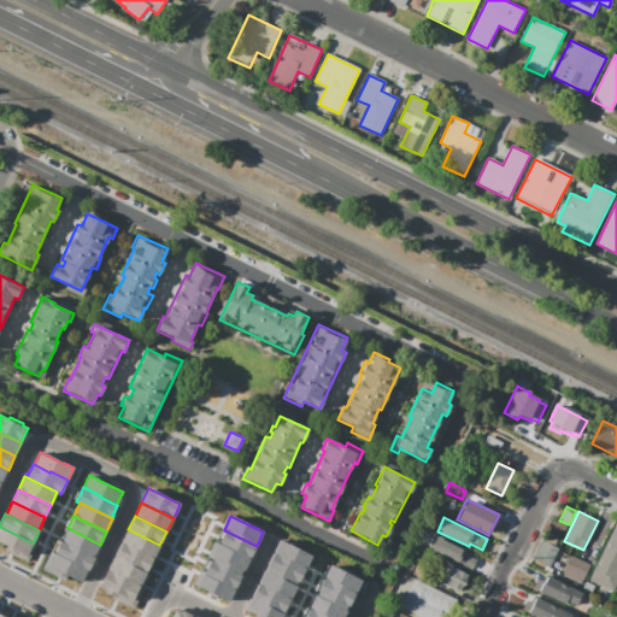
[(589,580),(616,526),(616,586),(613,593),(589,580)]
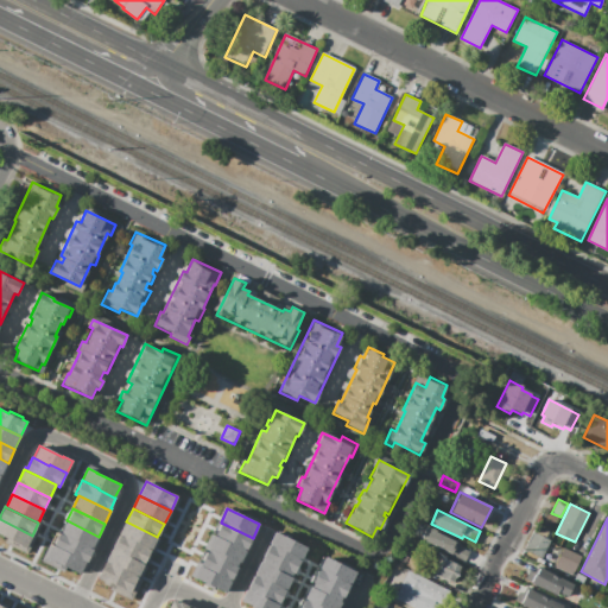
[(0,519),(32,536),(25,549),(12,542),(12,540),(0,534),(0,519)]
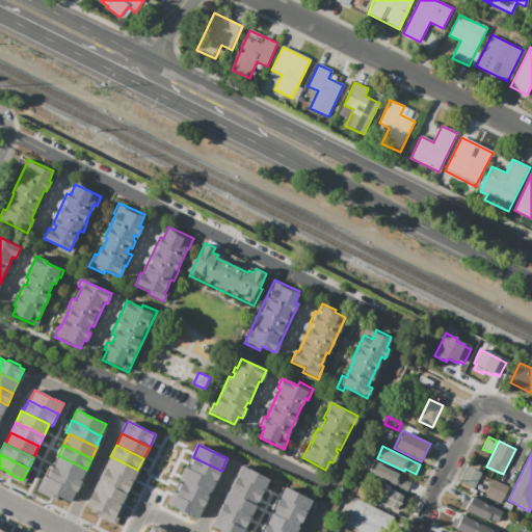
[(80,480),(86,470),(58,455),(53,467),(80,480)]
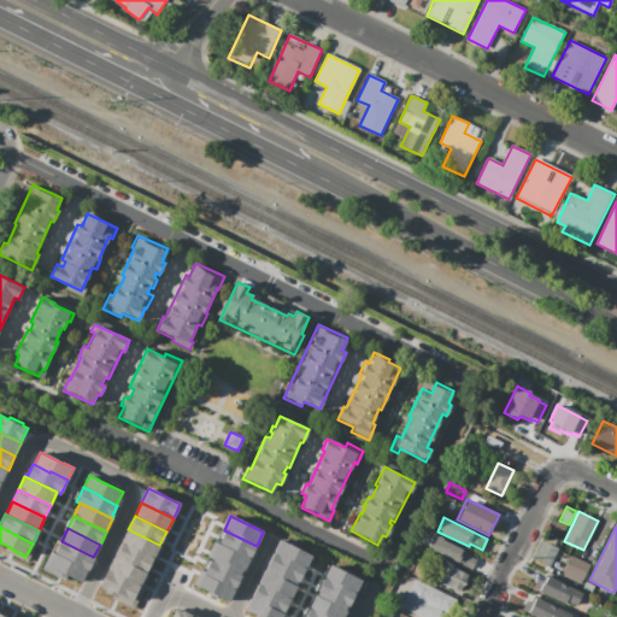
[(122,544),(128,529),(159,545),(153,559),(122,544)]
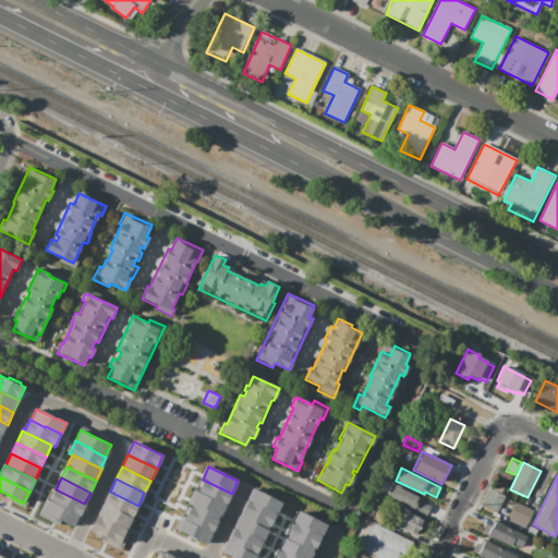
[(196,492),(203,480),(232,494),(226,507),(196,492)]
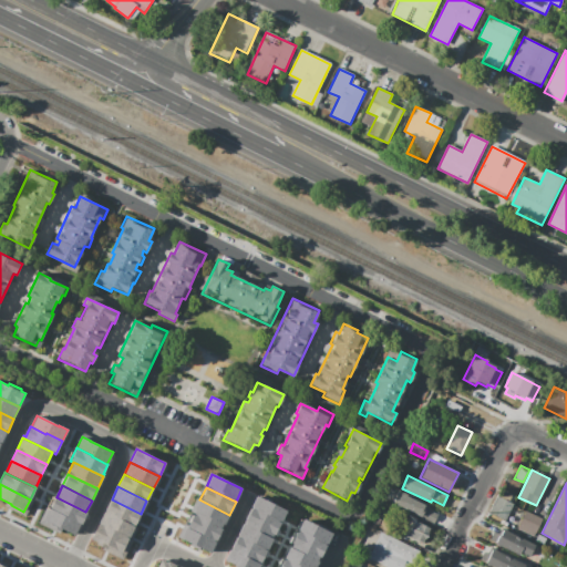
[(393,502),(398,491),(429,506),(428,509),(439,515),(434,524),(397,506),(397,504),(393,502)]
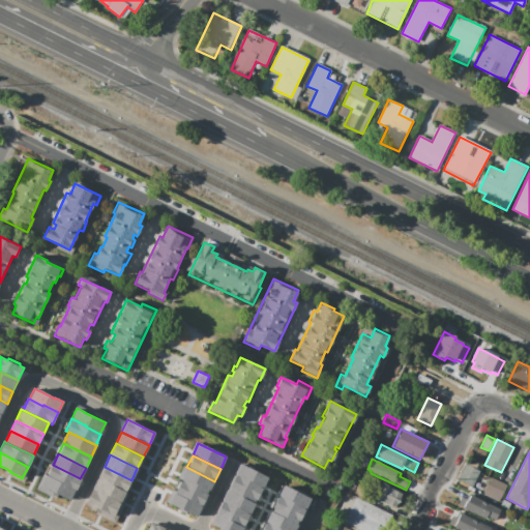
[(75,490),(76,490),(81,479),(80,478),(53,465),(52,464),(47,475),(75,490)]
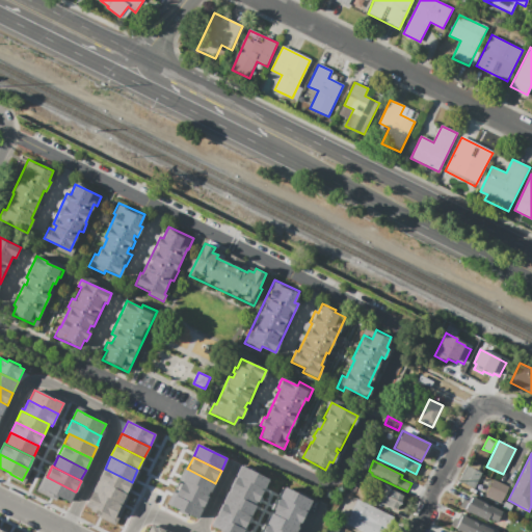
[(235,478),(241,466),(269,479),(263,491),(235,478)]
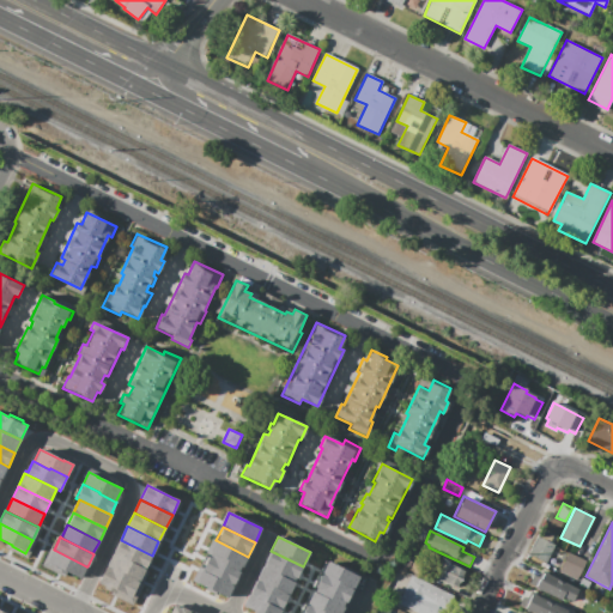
[(529,554),(538,536),(556,545),(546,564),(529,554)]
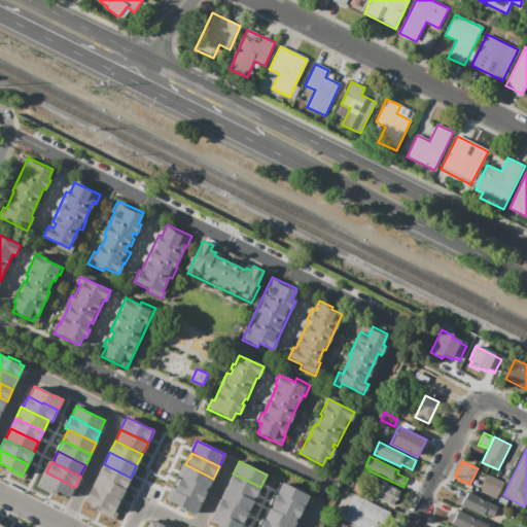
[(98,476),(104,464),(131,478),(125,489),(98,476)]
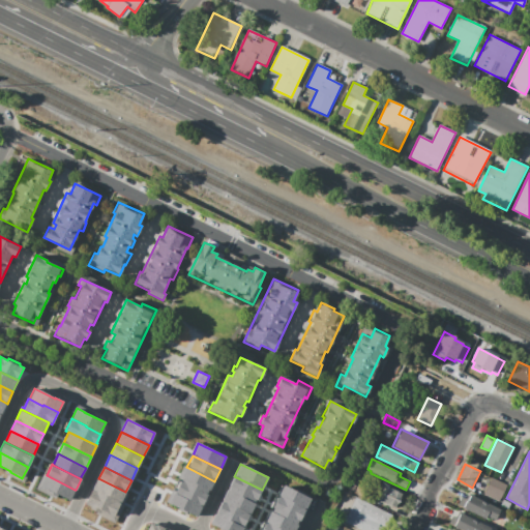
[(180,479),(186,467),(214,481),(208,493),(180,479)]
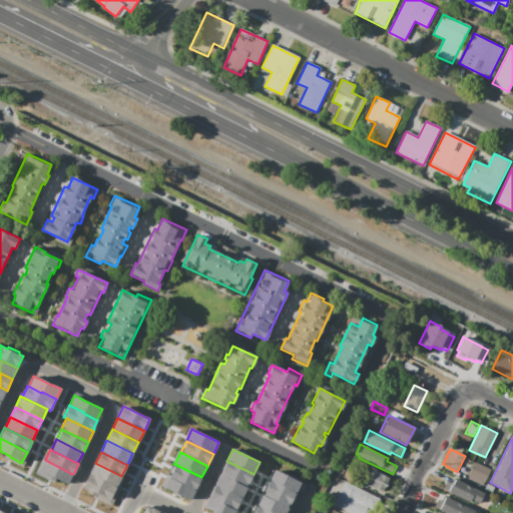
[(45,460),(39,471),(51,477),(51,476),(67,484),(72,474),(45,460)]
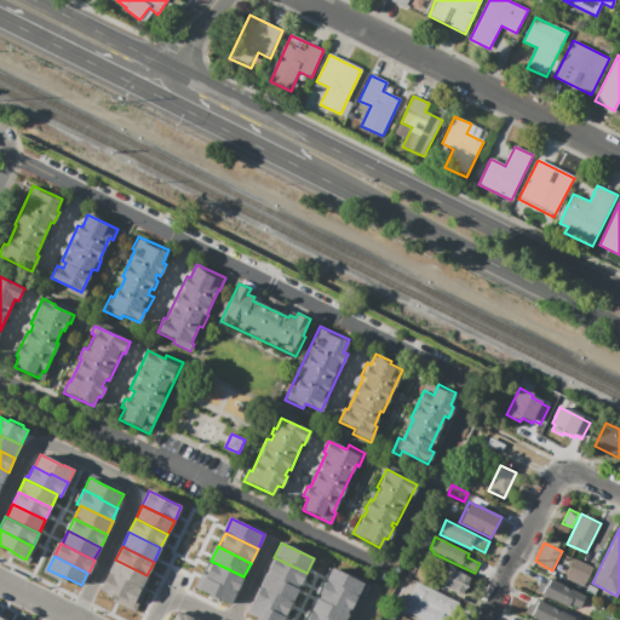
[(267,570),(274,557),(306,573),(299,587),(267,570)]
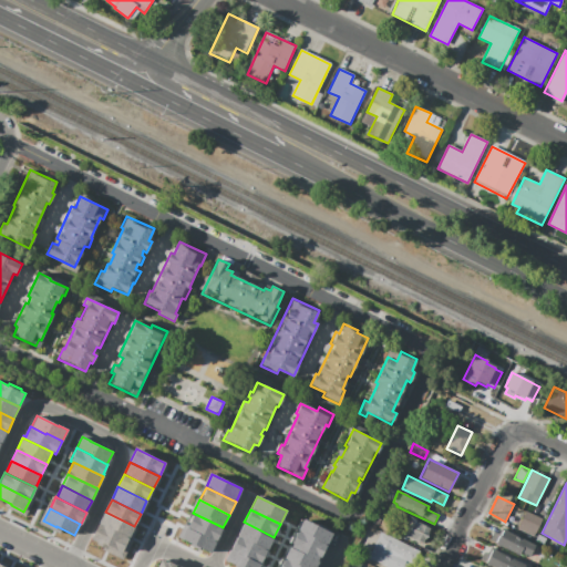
[(517,529),(526,511),(543,519),(534,537),(517,529)]
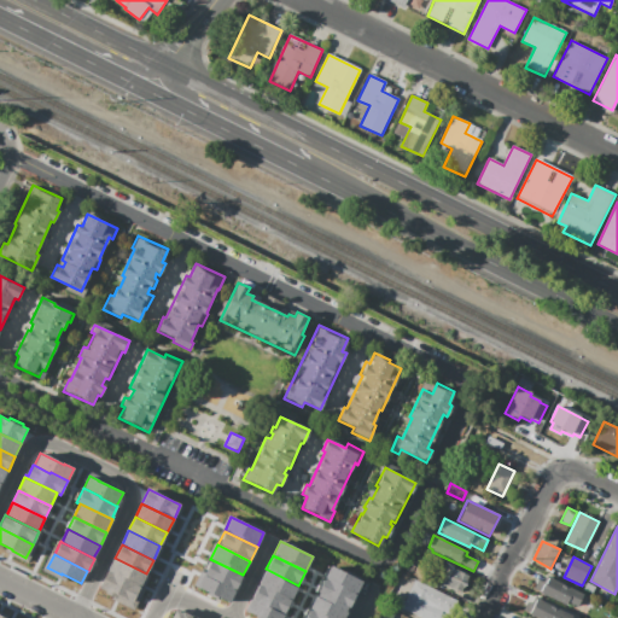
[(108,571),(115,558),(146,573),(140,587),(108,571)]
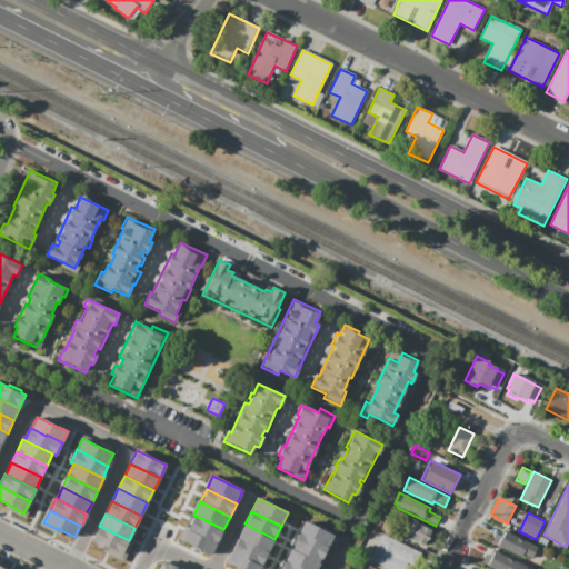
[(188,527),(193,515),(223,529),(218,542),(188,527)]
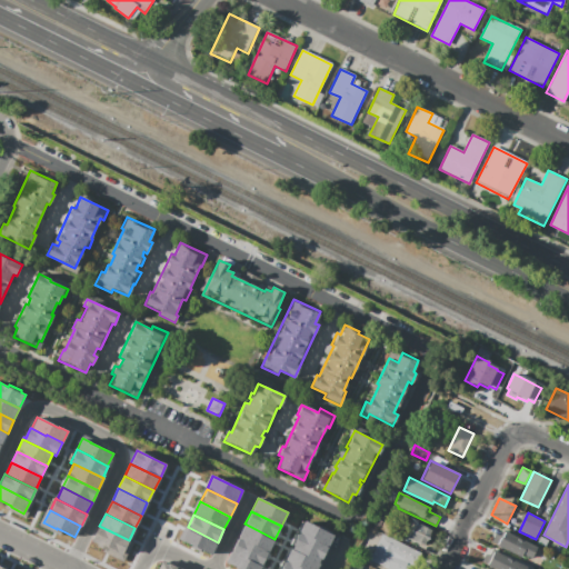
[(401,535),(409,519),(432,530),(425,546),(401,535)]
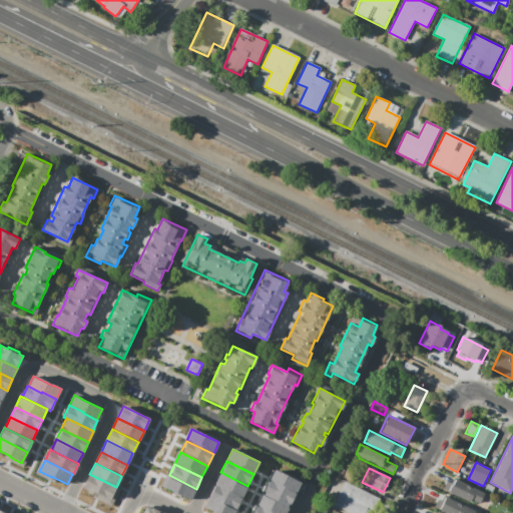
[(270,482),(275,471),(300,483),(294,494),(270,482)]
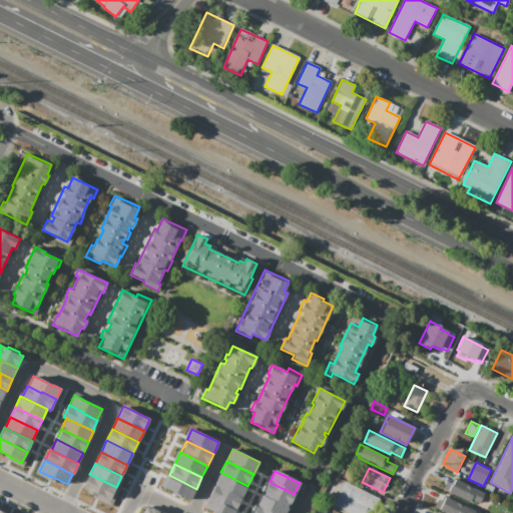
[(215,484),(220,472),(247,486),(241,497),(215,484)]
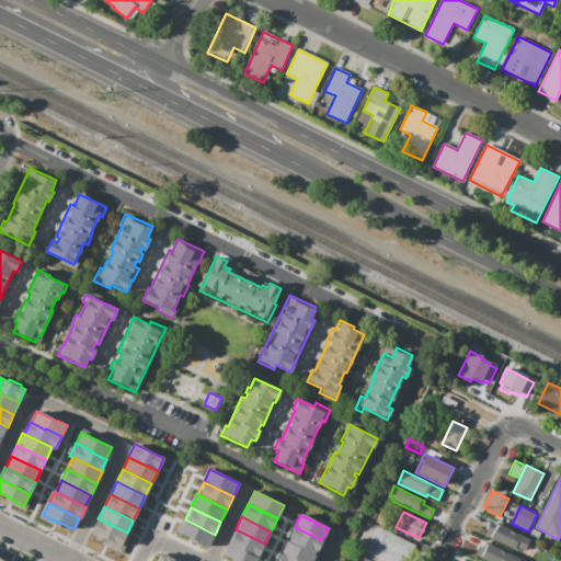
[(127,533),(119,547),(90,533),(96,518),(98,518),(127,533)]
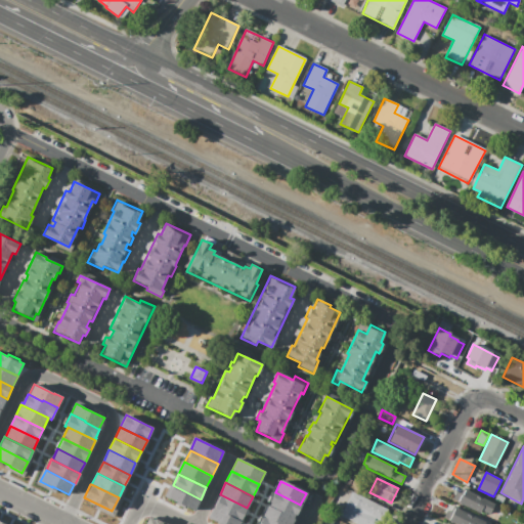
[(167,497),(173,485),(201,499),(194,511),(167,497)]
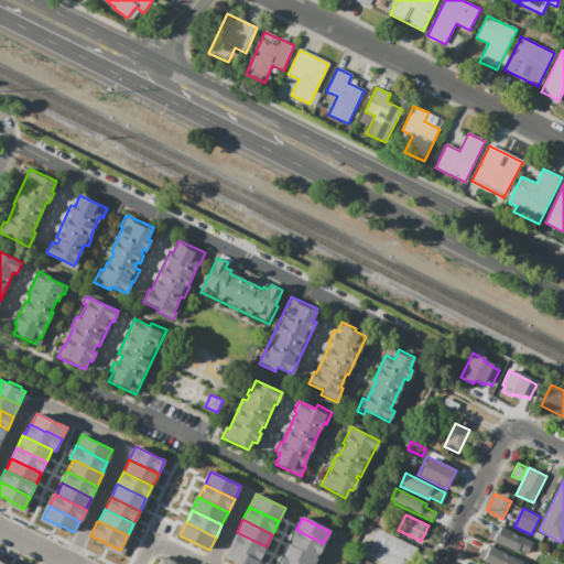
[(487,538),(491,529),(496,532),(500,524),(533,541),(527,554),(518,550),(516,553),(492,541),(487,538)]
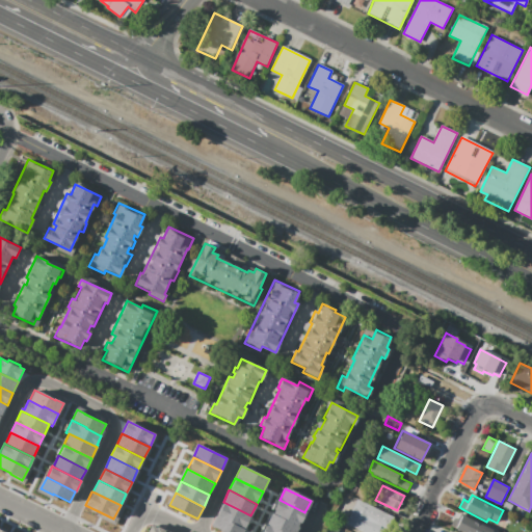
[(363,531),(346,524),(357,499),(394,516),(388,530),(380,527),(377,531),(363,531)]
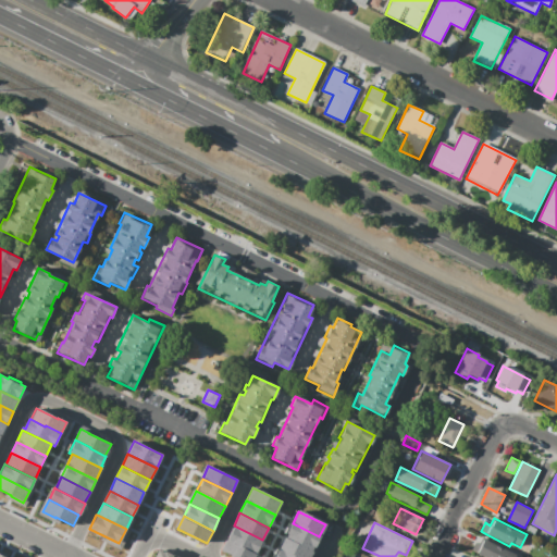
[(286,536),(293,523),(319,536),(312,548),(286,536)]
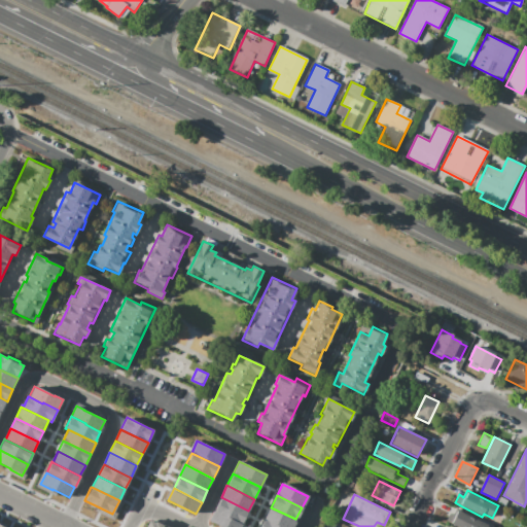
[(215,508),(221,497),(248,511),(243,523),(215,508)]
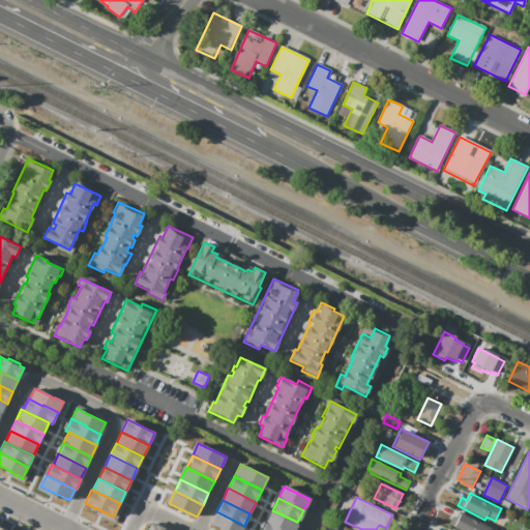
[(284,529),(267,522),(272,510),(297,522),(293,529),(284,529)]
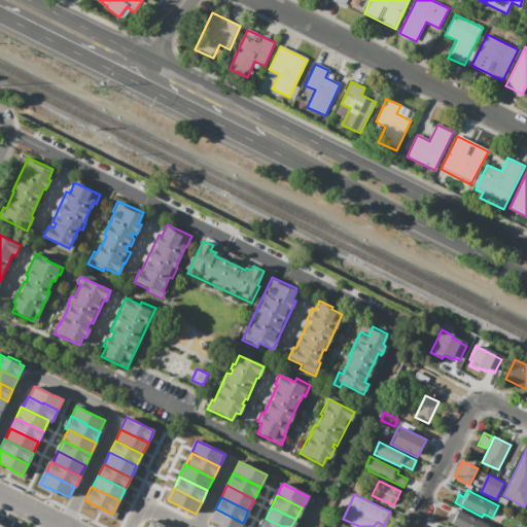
[(221,526),(209,521),(215,508),(243,523),(240,526),(221,526)]
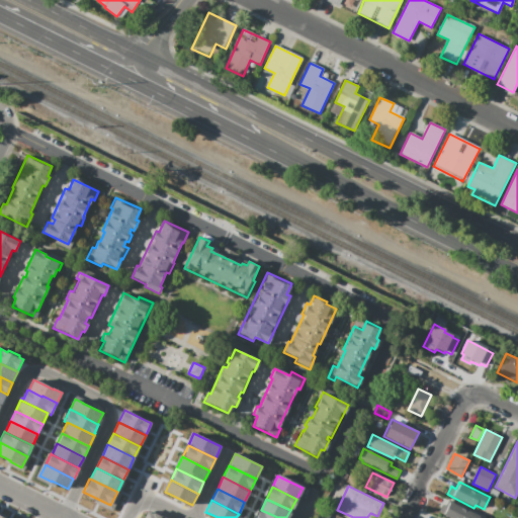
[(449,517),(443,515),(444,514),(438,511),(442,505),(445,506),(448,500),(481,516),(480,517),(449,517)]
